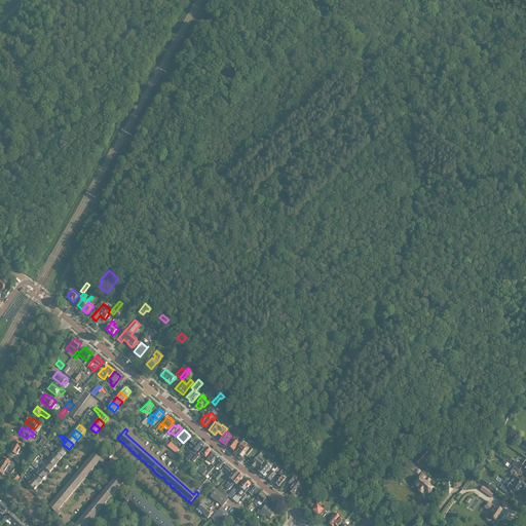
[(71,435),(67,439),(73,444),(77,440),(71,435)]
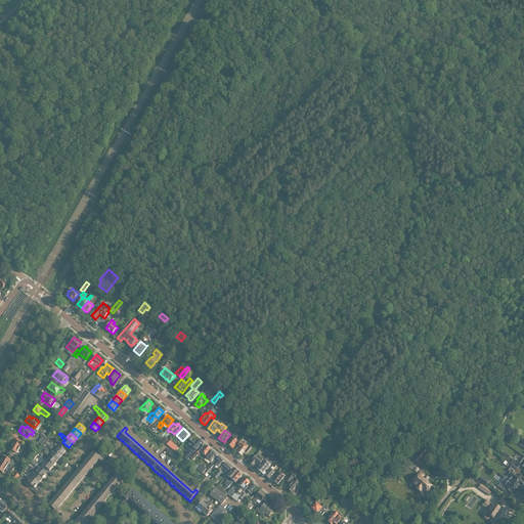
[(237,442),(235,440),(236,437),(234,435),(232,437),(232,438),(227,444),(232,448),(237,442)]
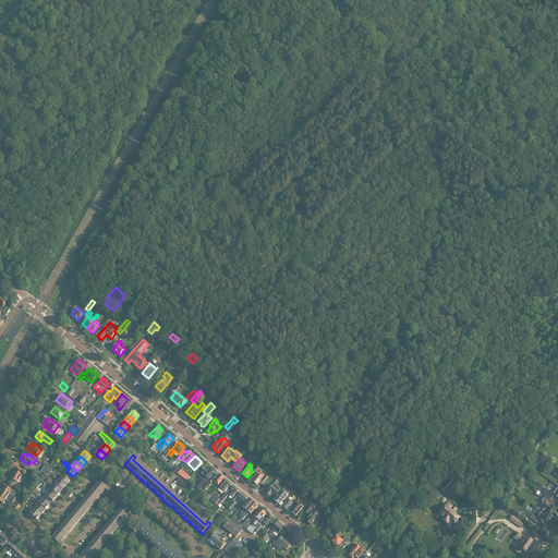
[(13,475),(10,478),(16,483),(23,472),(22,472),(24,469),(19,465),(16,469),(15,468),(12,474),(13,475)]
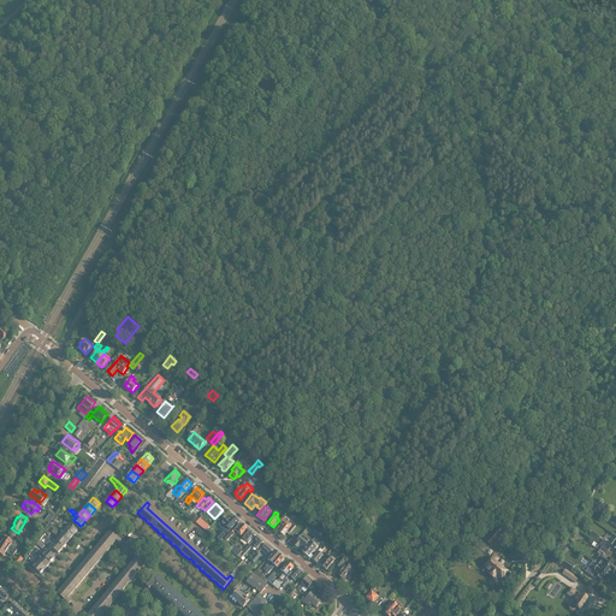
[(225,516),(220,521),(218,523),(227,532),(238,521),(234,516),(230,520),(225,516)]
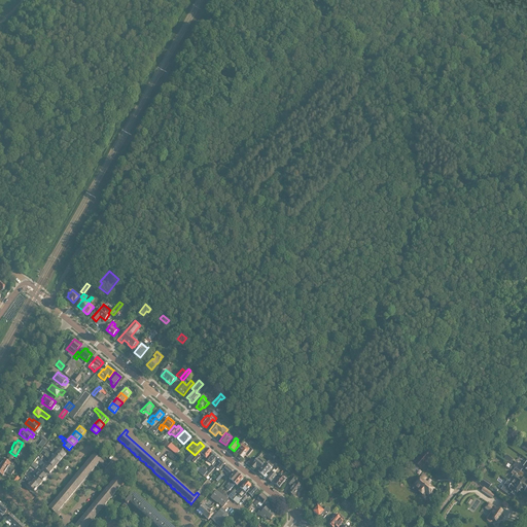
[(167,446),(176,454),(180,450),(171,443),(167,446)]
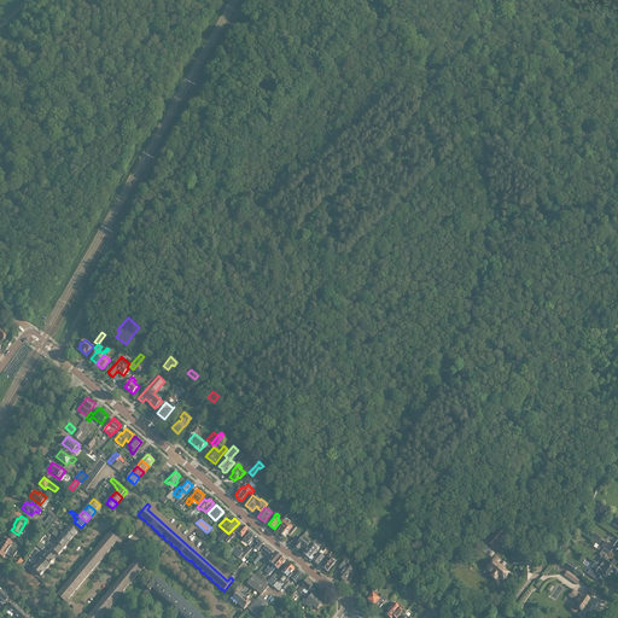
[(281,526),(278,531),(280,534),(284,537),(287,532),(290,535),(295,529),(293,526),(295,525),(287,519),(285,520),(280,525),(281,526)]
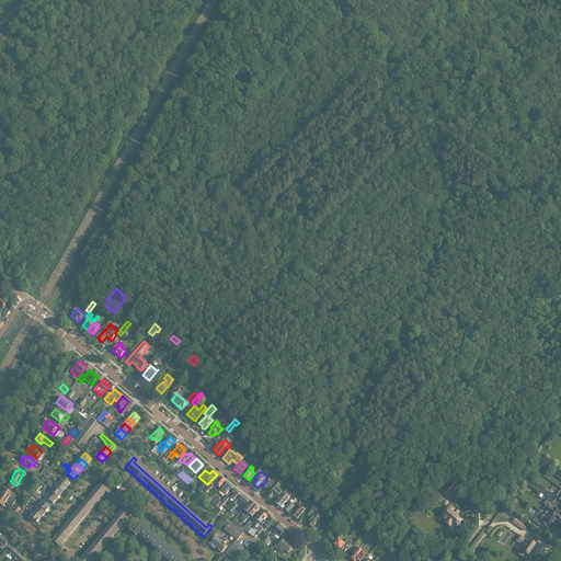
[(64,477),(59,482),(66,488),(70,482),(64,477)]
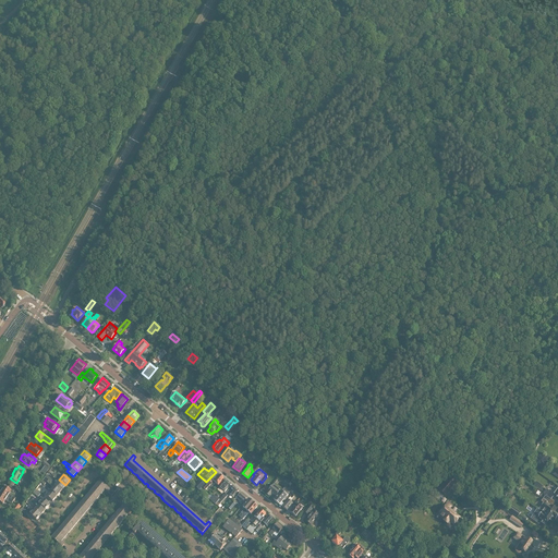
[(220,475),(219,474),(214,480),(211,477),(203,486),(206,489),(213,482),(214,484),(216,482),(218,484),(223,477),(221,474),(220,475)]
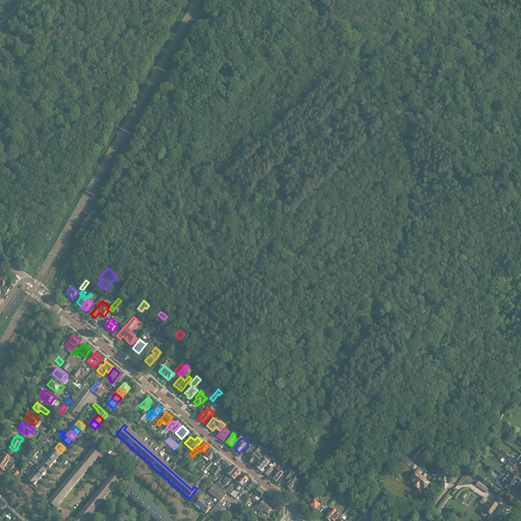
[(174,451),(168,446),(165,449),(172,454),(174,451)]
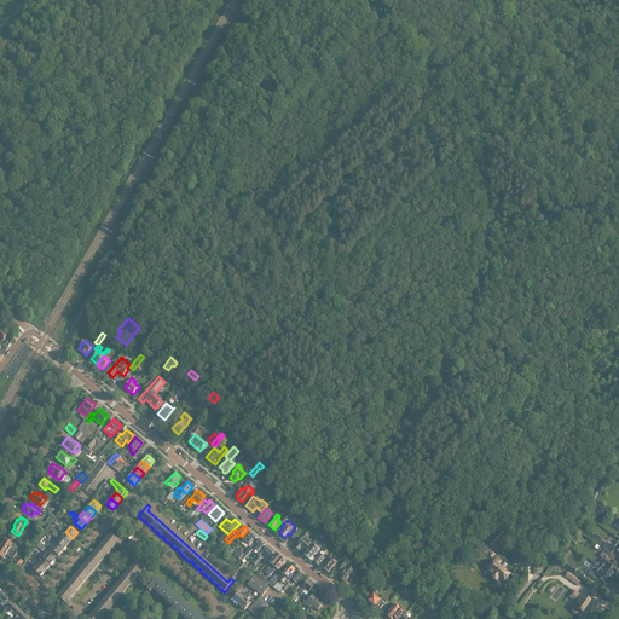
[(242,539),(249,545),(256,537),(250,531),(242,539)]
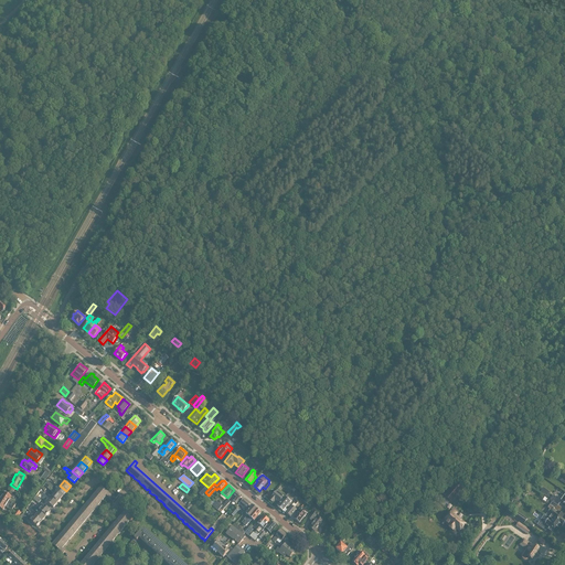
[(110,492),(109,493),(100,486),(100,487),(102,487),(99,489),(96,492),(97,492),(95,494),(94,494),(92,498),(91,500),(89,500),(87,503),(86,505),(85,505),(77,514),(78,514),(76,516),(75,516),(73,520),(74,520),(72,522),(71,522),(68,525),(67,528),(66,528),(63,531),(64,531),(62,533),(59,536),(60,536),(57,539),(54,542),(55,542),(53,544),(52,544),(60,551),(62,547),(61,547),(63,544),(64,545),(66,542),(65,542),(68,539),(70,540),(72,536),(71,536),(73,533),(74,534),(76,531),(75,531),(77,528),(78,529),(81,525),(80,525),(82,522),(83,523),(85,520),(84,519),(87,516),(84,514),(86,512),(88,514),(92,511),(93,512),(95,509),(94,508),(96,505),(97,507),(99,503),(98,502),(100,500),(102,501),(104,498),(103,497),(105,494),(114,501),(118,494),(113,490),(110,492)]
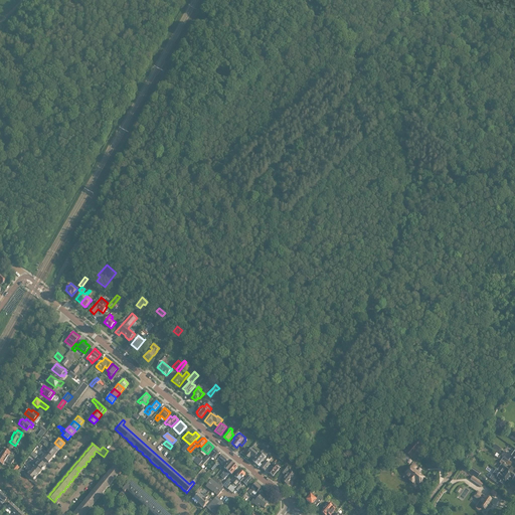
[(54,443),(50,448),(56,453),(60,448),(54,443)]
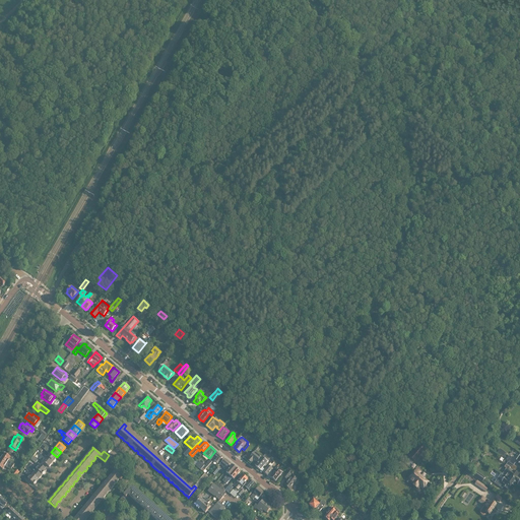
[(256,463),(257,464),(264,456),(256,450),(248,460),(251,463),(253,461),(256,463)]
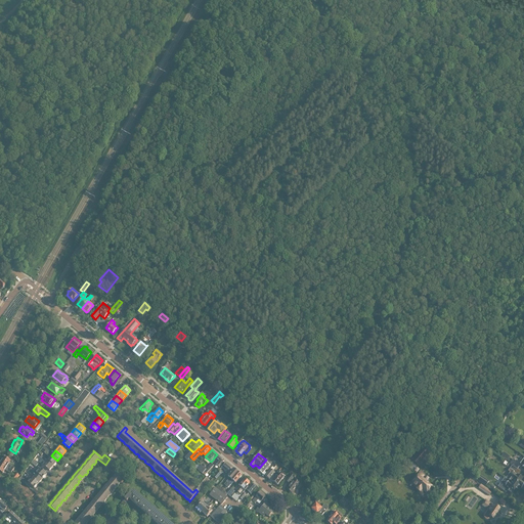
[(9,455),(7,459),(4,456),(0,463),(6,467),(12,470),(14,468),(8,464),(10,461),(12,462),(14,459),(9,455)]
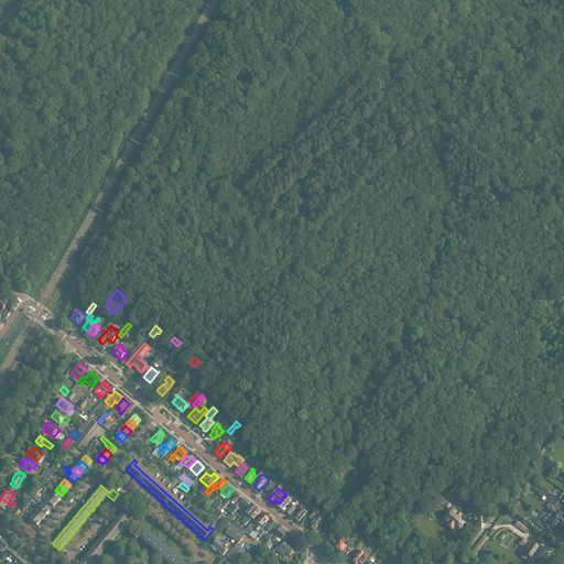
[(55,490),(51,496),(57,501),(62,496),(55,490)]
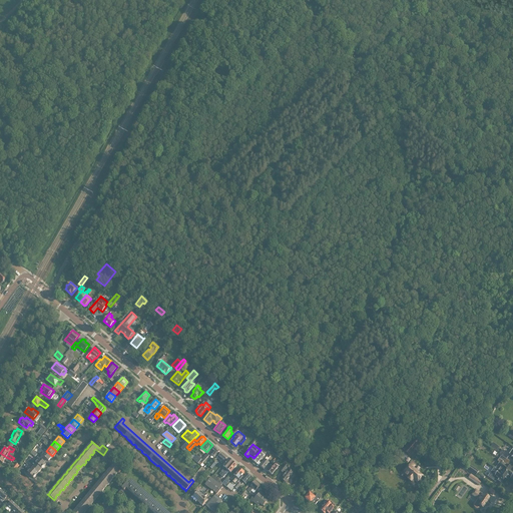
[(209,450),(200,461),(198,463),(200,465),(202,463),(208,455),(211,454),(214,456),(219,451),(213,446),(209,450)]
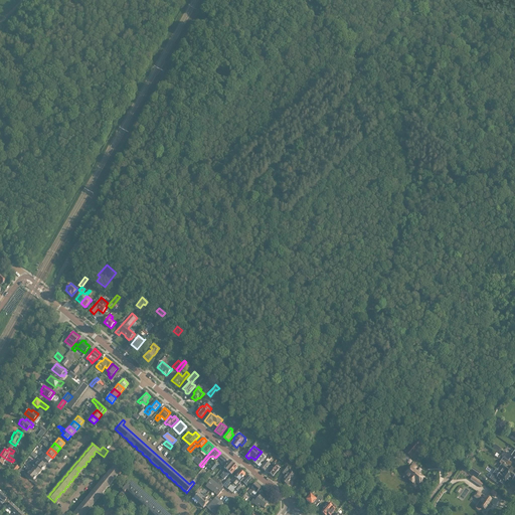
[(411,457),(415,452),(409,448),(405,452),(411,457)]
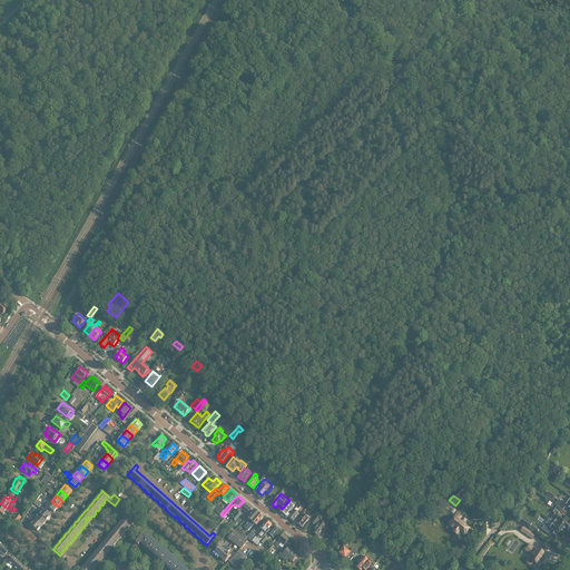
[(281,511),(286,516),(291,510),(292,510),(294,508),(293,507),(296,502),(291,499),(290,500),(282,509),(281,511)]
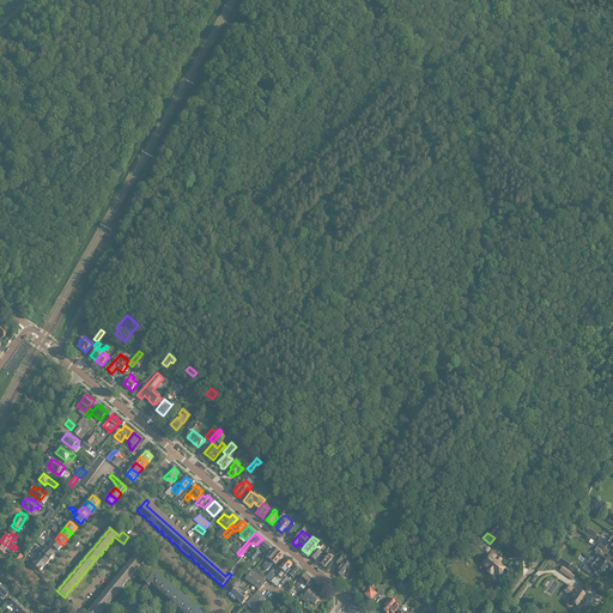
[(596,541),(606,547),(610,542),(604,538),(604,539),(600,536),(596,541)]
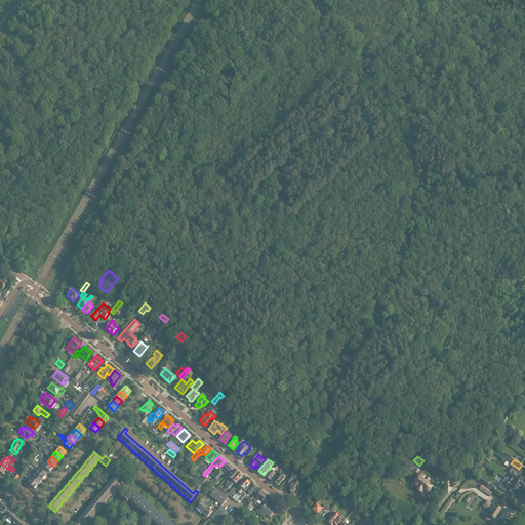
[(53,467),(47,461),(43,467),(49,471),(53,467)]
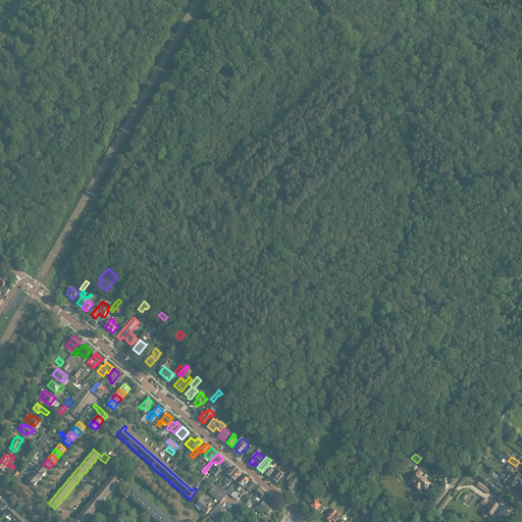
[(225,460),(220,465),(226,470),(230,465),(225,460)]
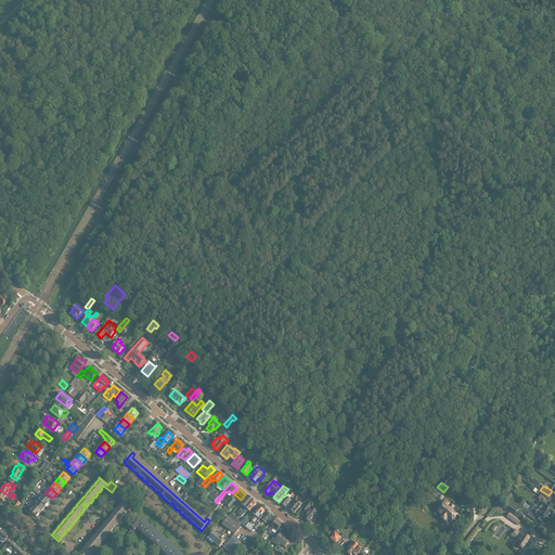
[(13,498),(7,494),(0,490),(0,498),(2,500),(4,497),(11,501),(13,498)]
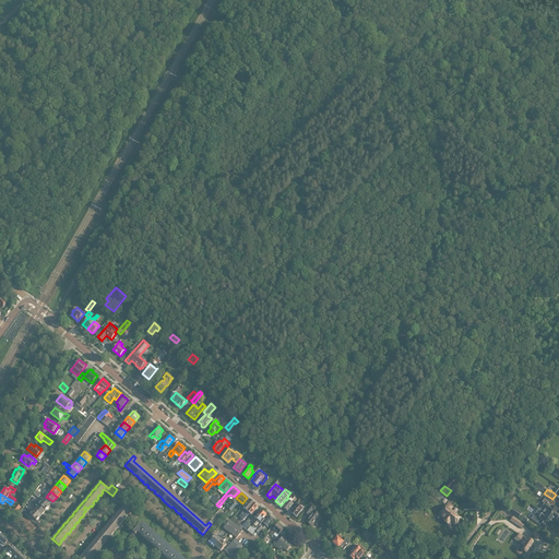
[(214,495),(210,500),(215,504),(219,499),(214,495)]
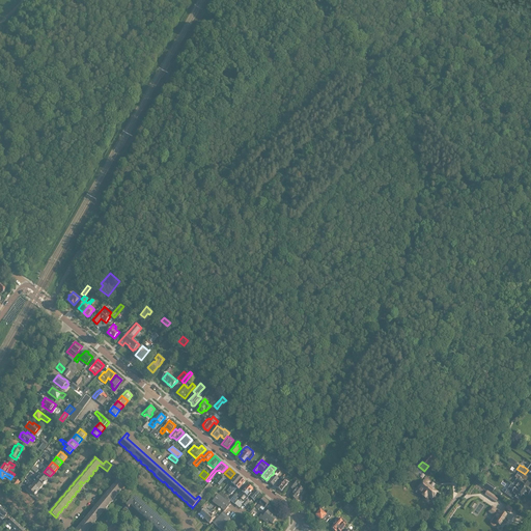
[(276,472),(274,475),(269,482),(273,485),(278,478),(277,477),(279,474),(276,472)]
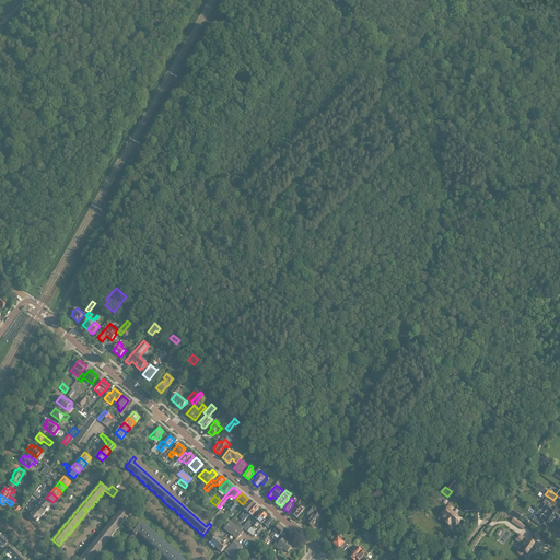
[(36,504),(39,506),(45,511),(49,506),(44,501),(41,499),(36,504)]
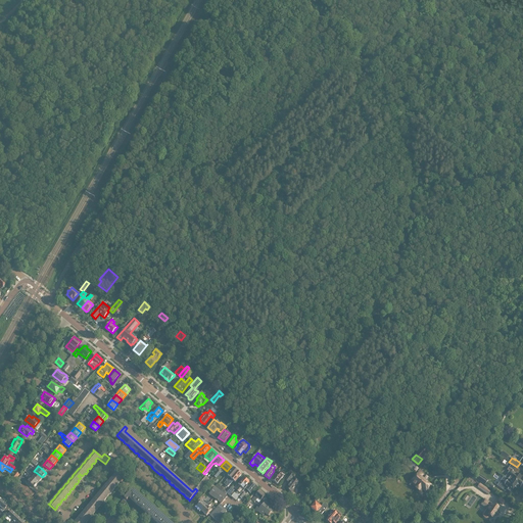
[(509,471),(505,477),(508,480),(519,487),(522,481),(522,480),(521,479),(522,478),(517,474),(514,472),(513,471),(513,470),(509,467),(507,470),(509,471)]
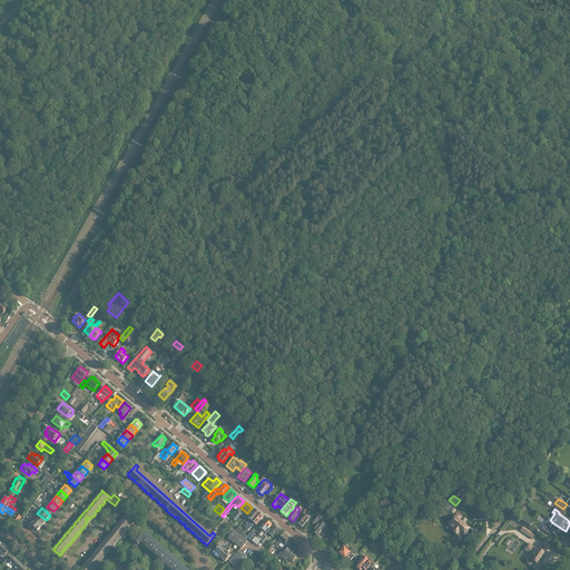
[(46,520),(40,516),(37,513),(33,510),(31,511),(35,514),(35,516),(37,518),(36,520),(42,526),(46,520)]
